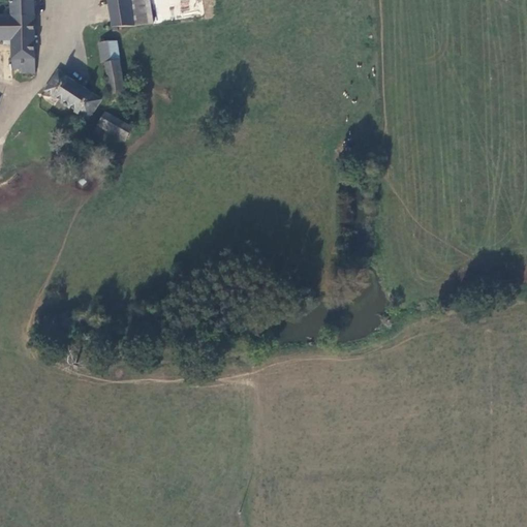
[(20,71),(34,70),(33,27),(32,0),(8,0),(9,13),(0,12),(0,37),(10,37),(11,67),(20,66),(20,71)]
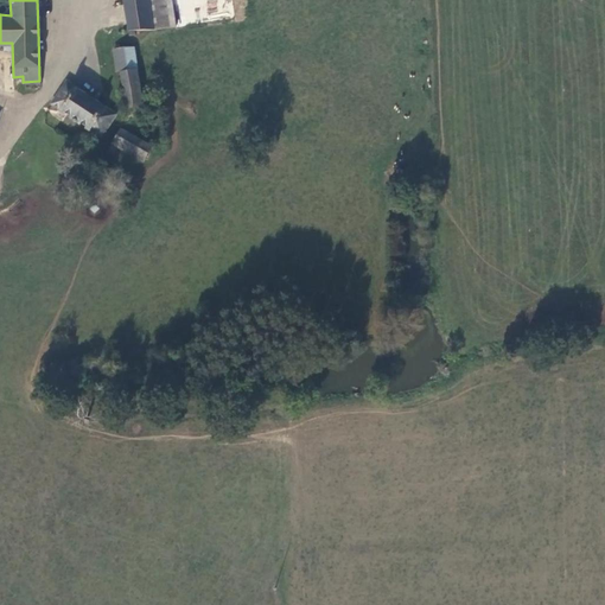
[(135,29),(176,24),(171,0),(123,0),(129,33),(135,32),(135,29)]
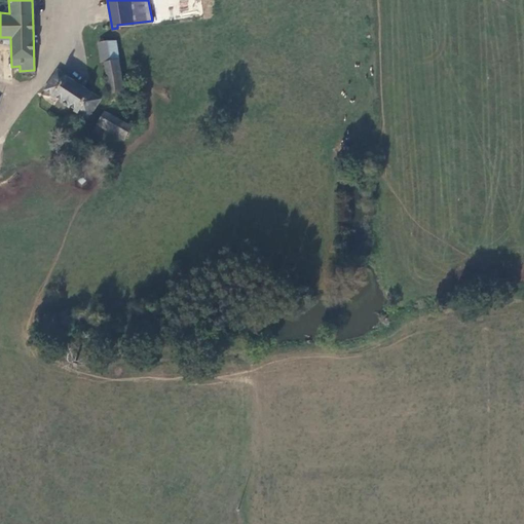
[(148,0),(152,21),(159,20),(156,0),(148,0)]
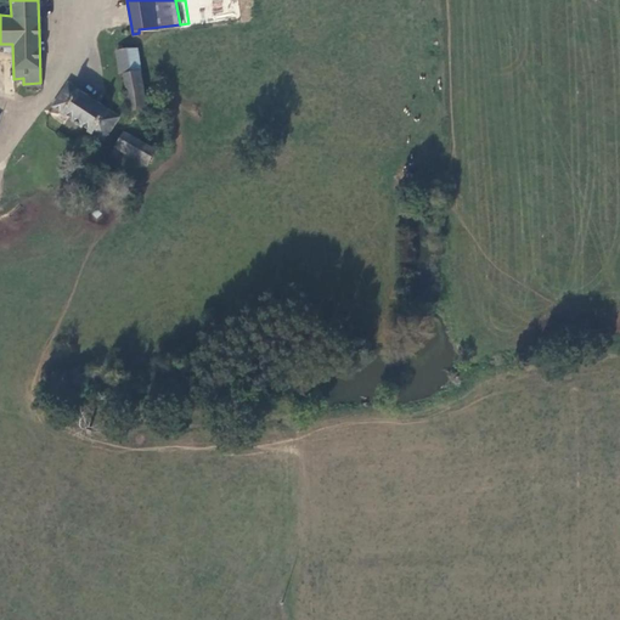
[(129,108),(142,106),(145,106),(137,46),(128,48),(130,69),(124,69),(129,108)]
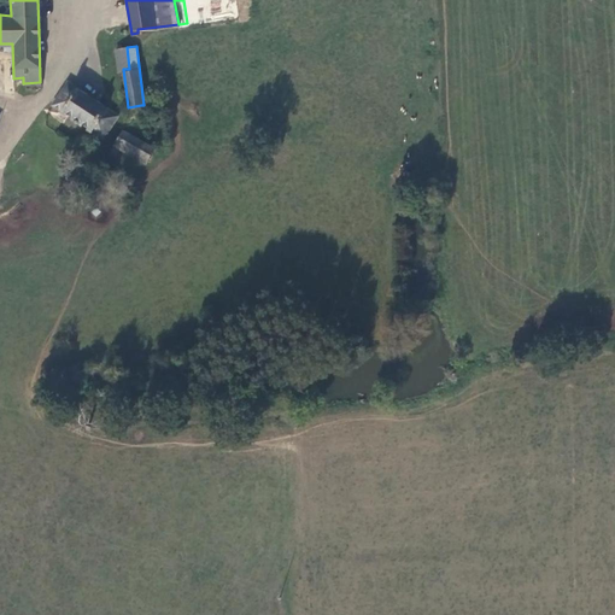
[(118,70),(123,69),(129,69),(127,47),(116,48),(118,70)]
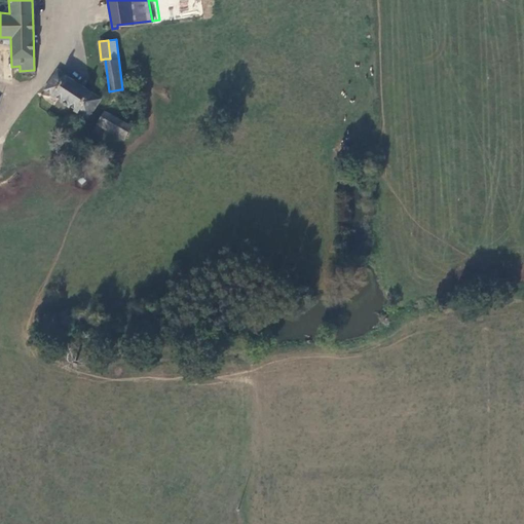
[(57,68),(44,86),(87,115),(100,96),(57,68)]
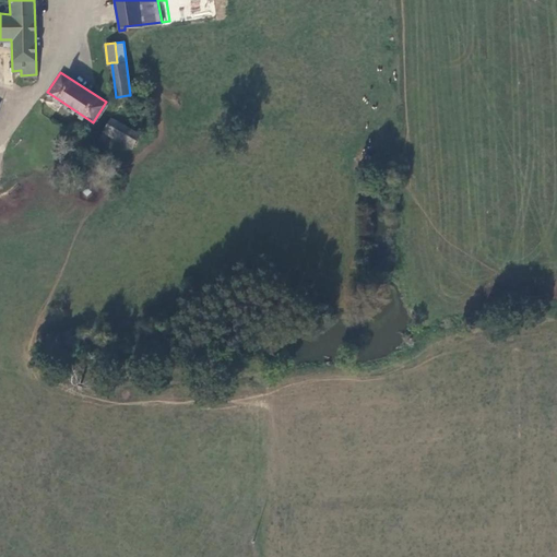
[(103,129),(133,145),(140,132),(110,116),(103,129)]
